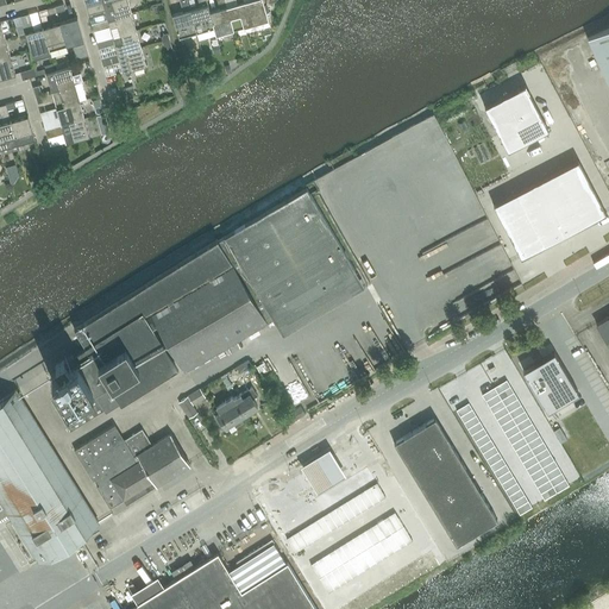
[(107,19),(131,13),(126,0),(110,0),(102,2),(87,7),(88,14),(105,10),(107,19)]
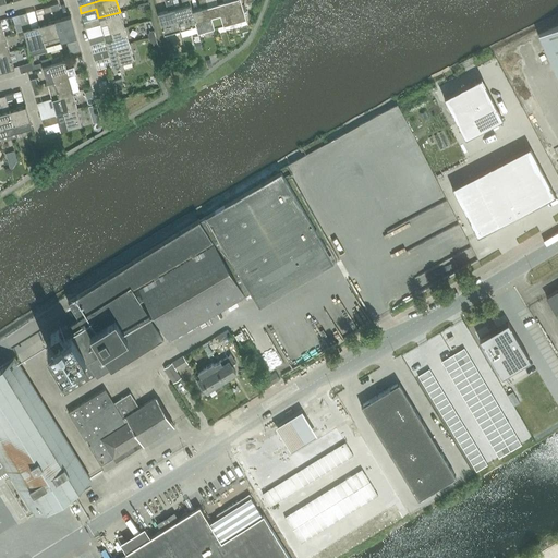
[(180,31),(174,9),(171,0),(164,0),(167,10),(157,13),(164,35),(180,31)]
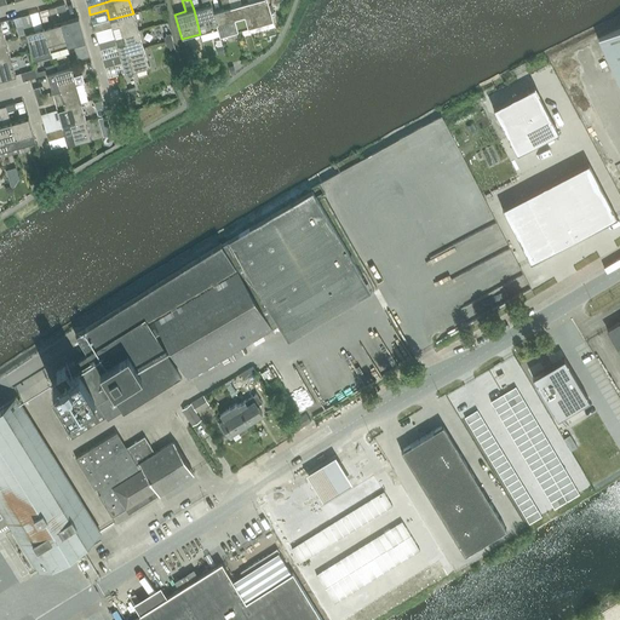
[(211,4),(210,0),(201,0),(202,3),(201,7),(194,10),(200,34),(217,28),(218,28),(212,11),(213,11),(211,4)]
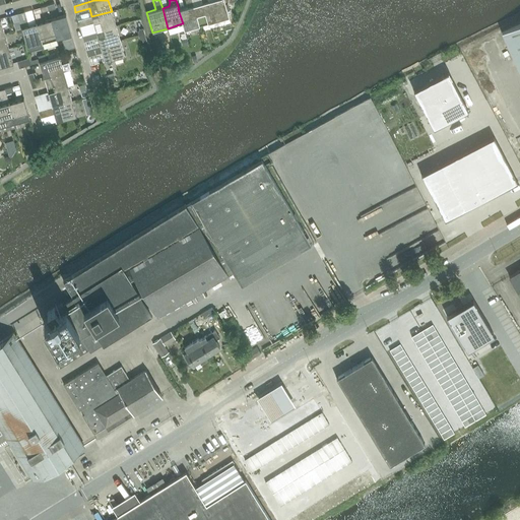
[(199,25),(193,5),(191,0),(185,0),(187,7),(179,9),(178,9),(183,23),(182,23),(184,29),(199,25)]
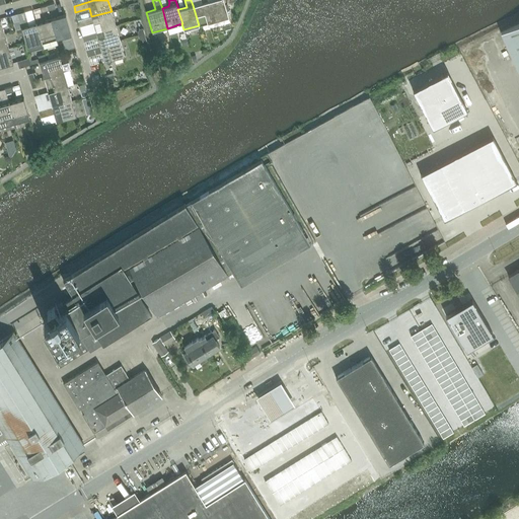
[(213,21),(208,1),(207,0),(201,0),(202,3),(193,5),(199,25),(213,21)]
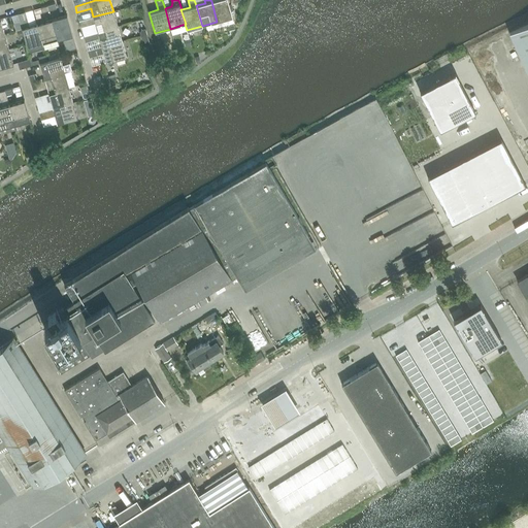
[(227,0),(213,0),(211,1),(217,22),(232,17),(227,0)]
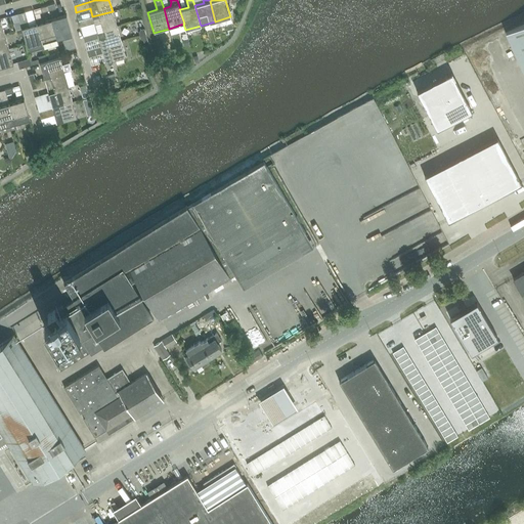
[(56,9),(49,11),(51,18),(57,39),(62,38),(66,50),(76,47),(72,35),(67,14),(66,15),(58,17),(56,9)]
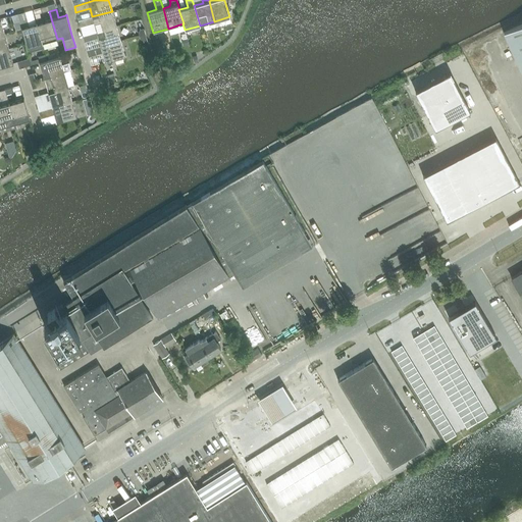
[(17,13),(18,18),(21,28),(29,25),(25,16),(27,16),(24,11),(17,13)]
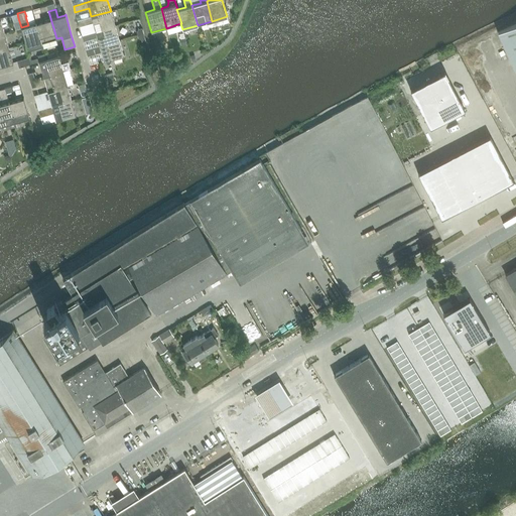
[(95,31),(115,25),(111,11),(91,16),(78,20),(80,26),(93,22),(95,31)]
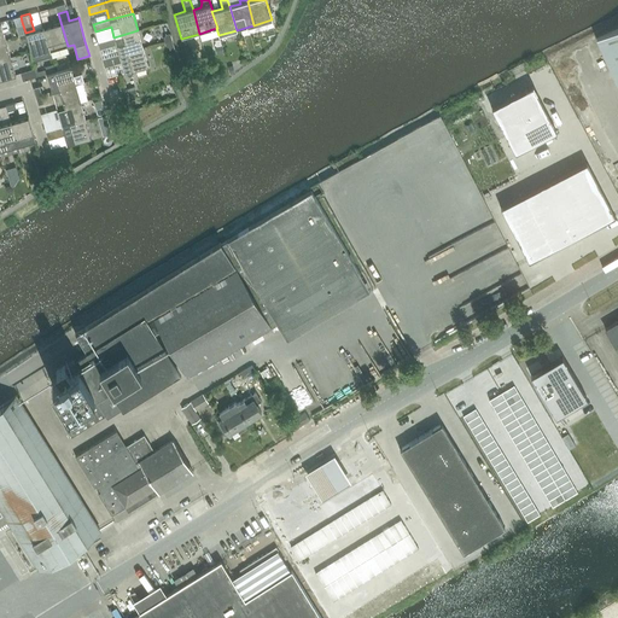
[(50,51),(68,46),(60,22),(44,28),(50,51)]
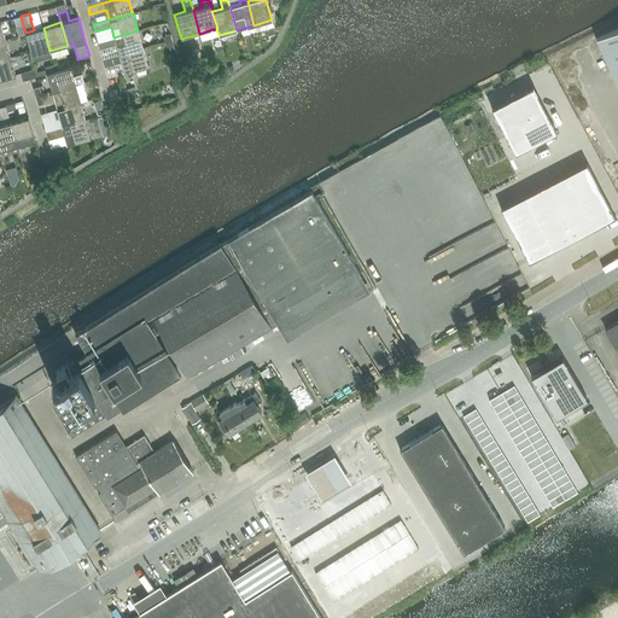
[(31,57),(50,51),(44,28),(25,33),(31,57)]
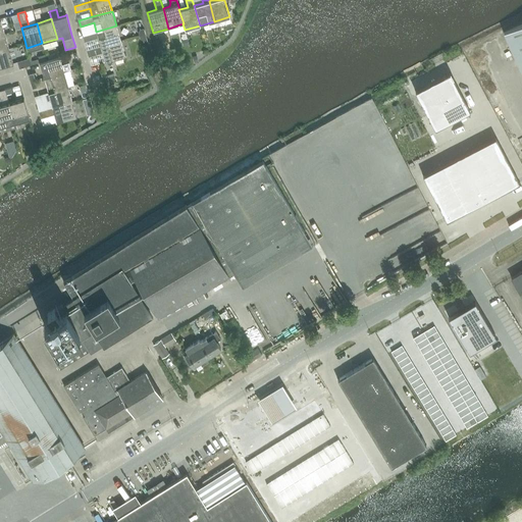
[(521,23),(504,33),(521,74),(521,23)]
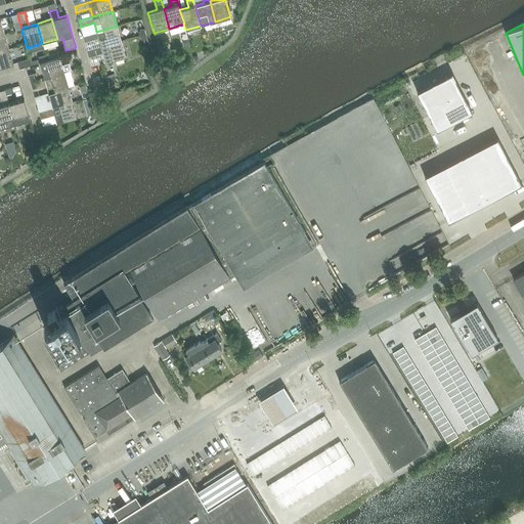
[(100,46),(121,40),(117,26),(96,32),(83,36),(85,42),(98,38),(100,46)]
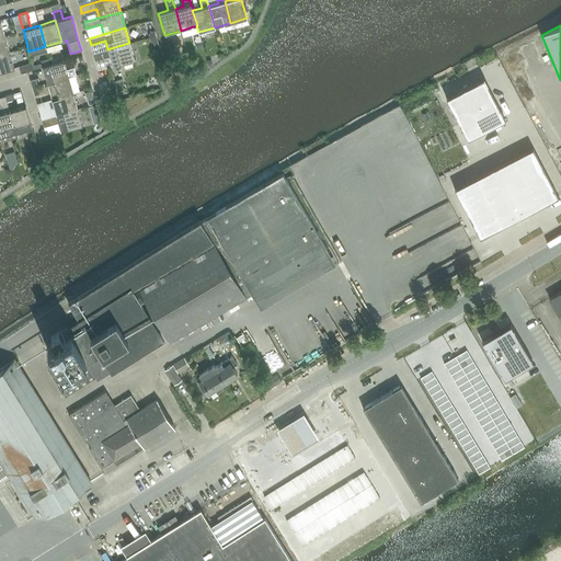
[(0,54),(10,52),(6,36),(0,36),(0,54)]
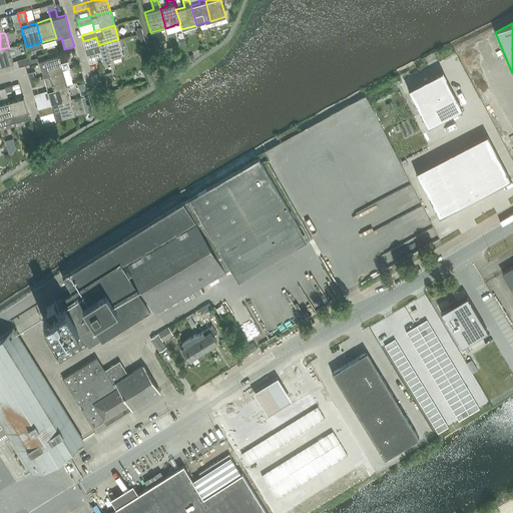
[(108,63),(111,58),(122,54),(118,39),(98,45),(85,49),(87,55),(100,51),(103,60),(108,63)]
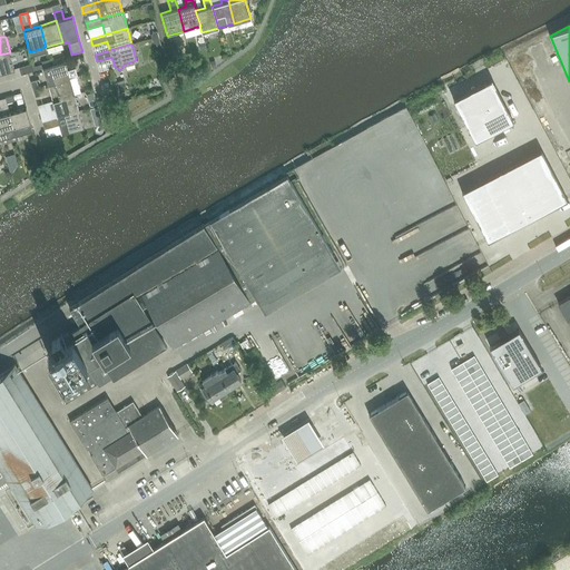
[(0,72),(15,69),(10,52),(0,55),(0,72)]
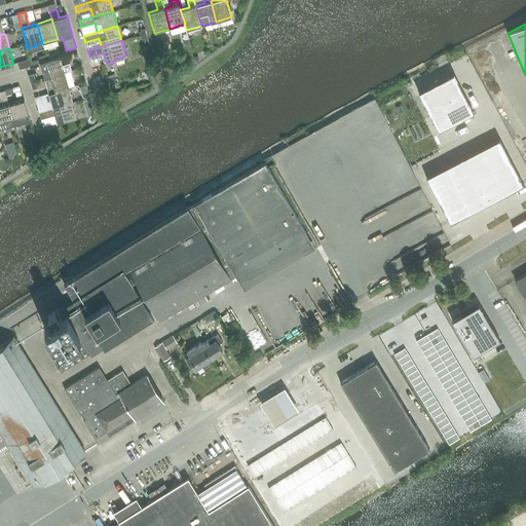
[(44,78),(65,72),(61,57),(40,63),(44,78)]
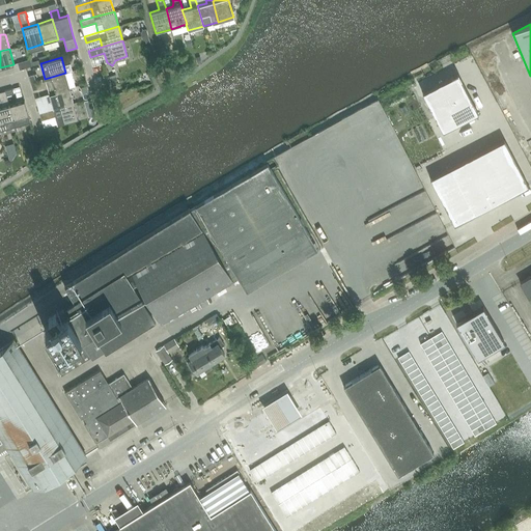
[(49,93),(70,87),(65,73),(45,79),(49,93)]
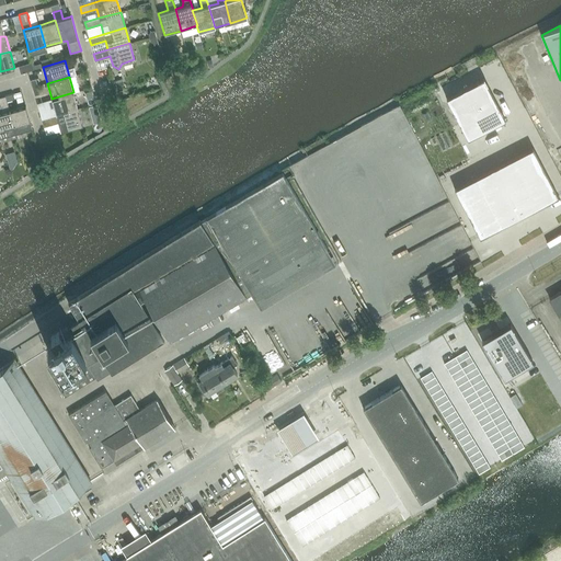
[(468,139),(505,119),(483,79),(447,98),(468,139)]
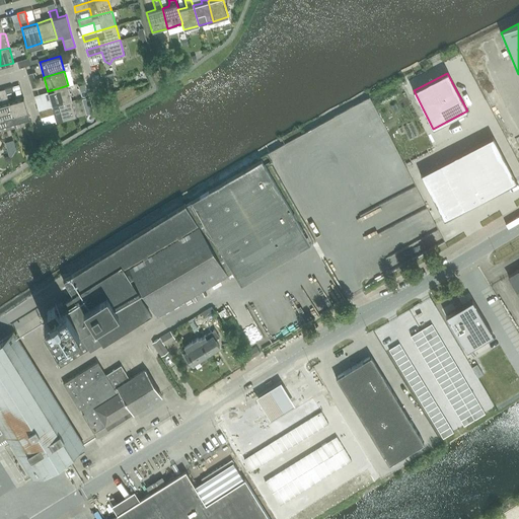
[(39,110),(72,100),(68,85),(48,91),(50,99),(36,103),(39,110)]
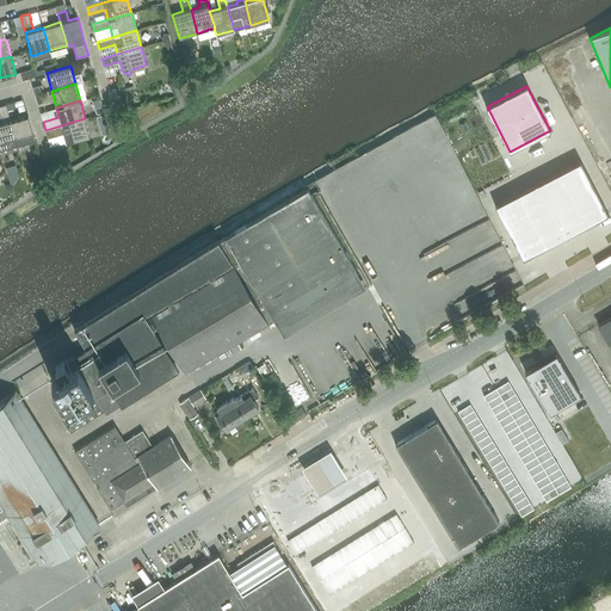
[(11,121),(7,110),(6,104),(0,105),(0,115),(2,123),(0,123),(0,148),(0,149),(2,154),(18,150),(17,144),(18,144),(11,121)]
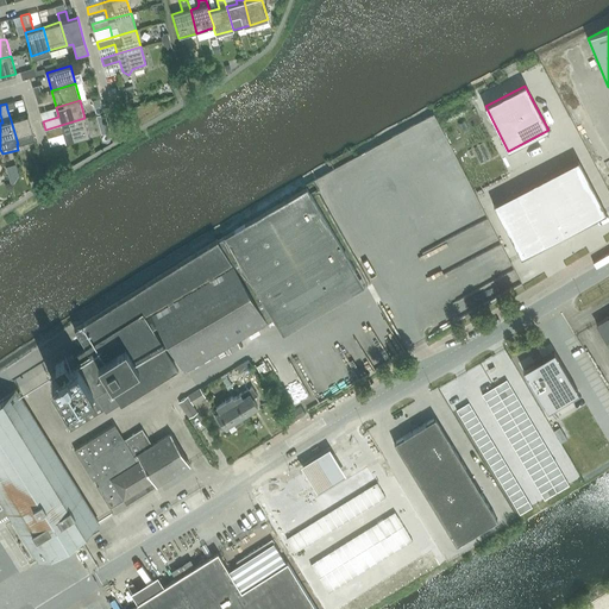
[(18,144),(33,139),(35,139),(27,114),(11,120),(18,144)]
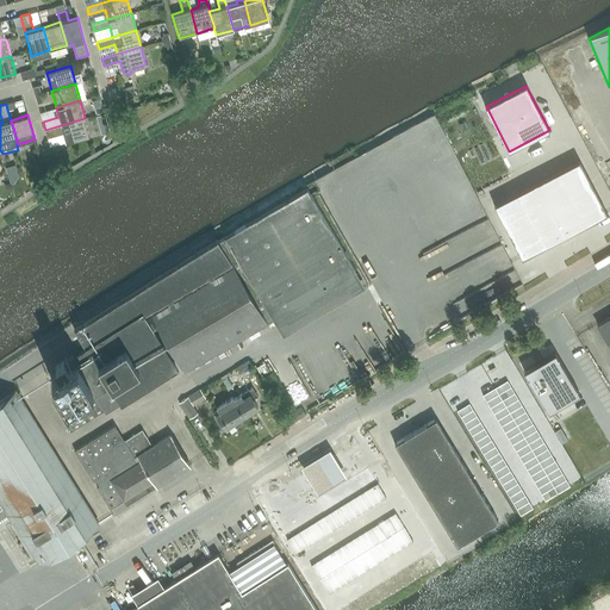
[(48,138),(63,134),(66,142),(89,136),(85,118),(45,130),(48,138)]
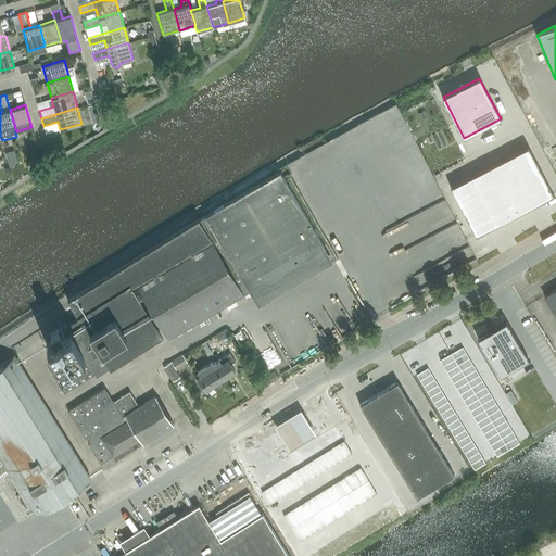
[(57,125),(41,128),(42,135),(58,131),(57,125)]
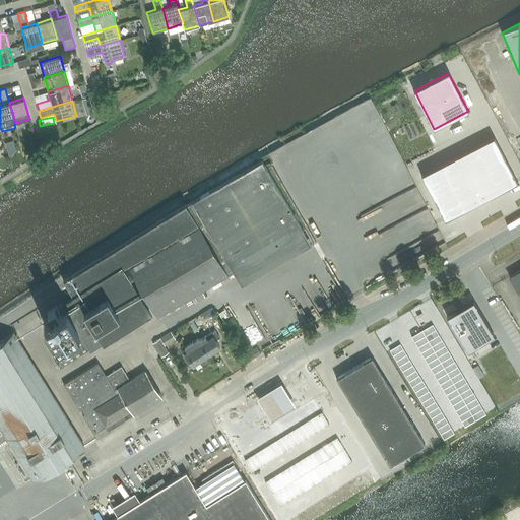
[(475,146),(499,191),(517,182),(494,137),(475,146)]
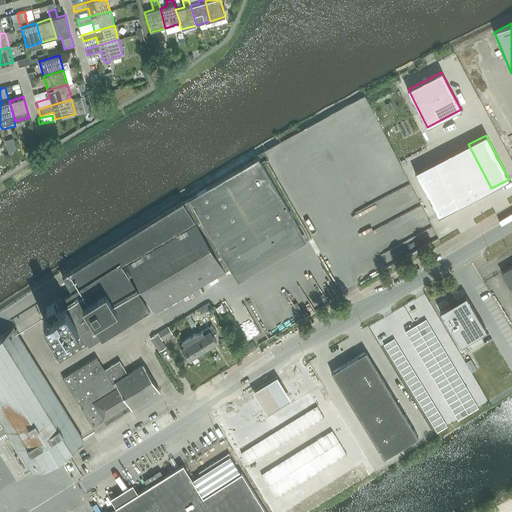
[(468,144),(450,154),(474,198),(491,188),(468,144)]
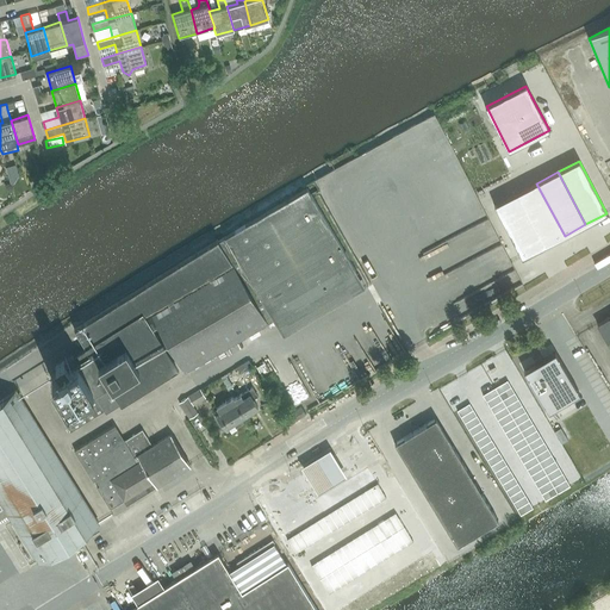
[(400,299),(428,285),(371,178),(338,194),(361,235),(358,237),(363,249),(354,254),(359,262),(354,265),(356,268),(369,262),(372,267),(380,263),(400,299)]
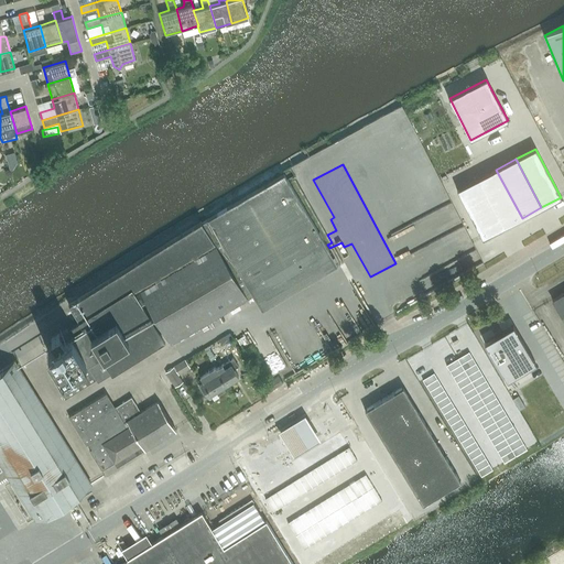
[(477,180),(502,228),(522,218),(496,170),(477,180)]
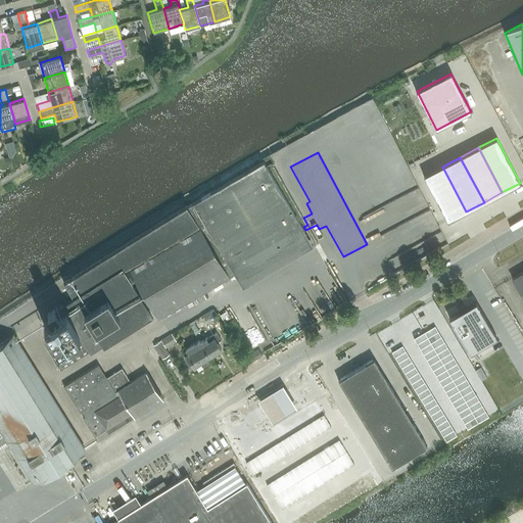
[(264,161),(190,204),(231,276),(304,232),(294,215),(264,161)]
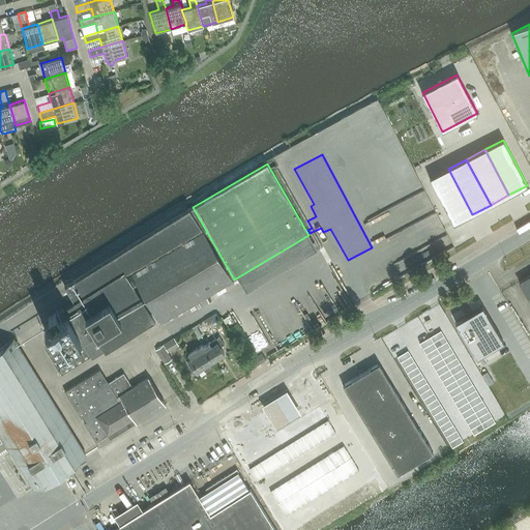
[(430,178),(453,224),(472,214),(448,169),(430,178)]
